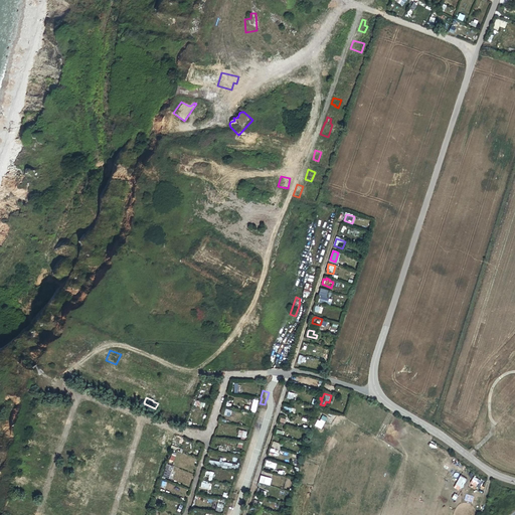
[(118,413),(112,410),(109,418),(108,419),(105,418),(103,421),(109,423),(111,424),(111,423),(112,423),(113,421),(111,420),(112,419),(115,420),(118,413)]
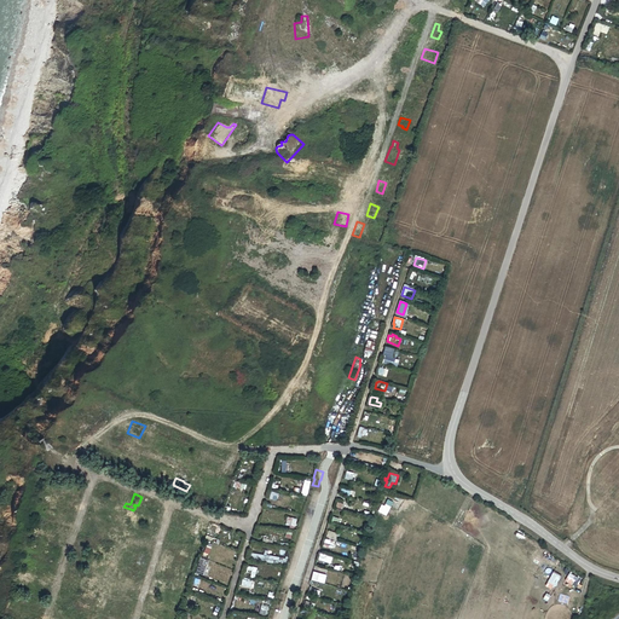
[(123,526),(131,528),(134,520),(129,518),(132,513),(128,510),(127,515),(125,520),(123,526)]
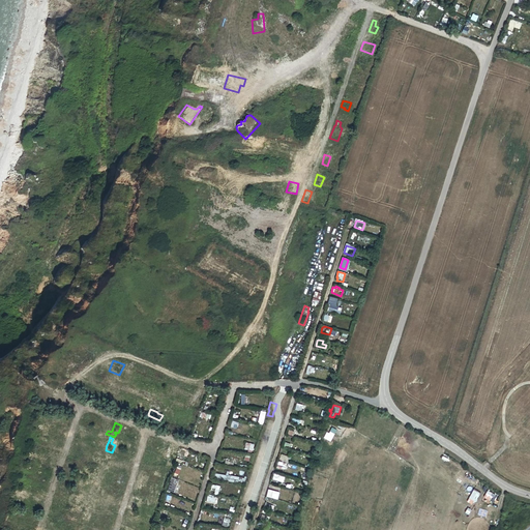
[(168,464),(173,466),(176,457),(178,458),(178,459),(177,459),(175,463),(181,465),(186,452),(181,450),(180,453),(178,452),(179,449),(173,447),(168,464)]
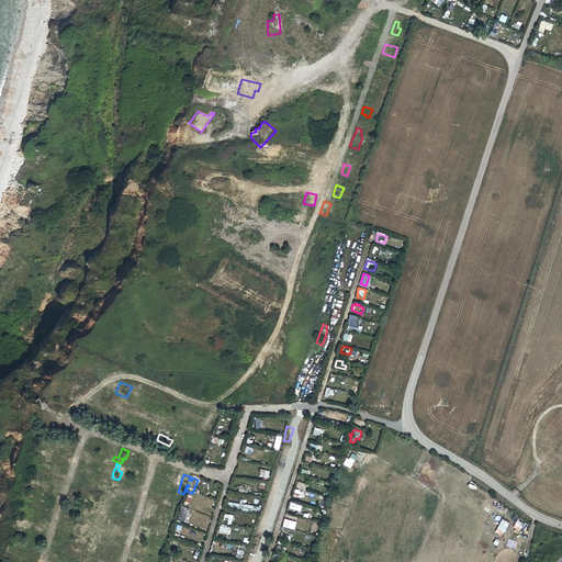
[(29,486),(34,487),(36,481),(31,479),(29,484),(27,483),(26,485),(29,486)]
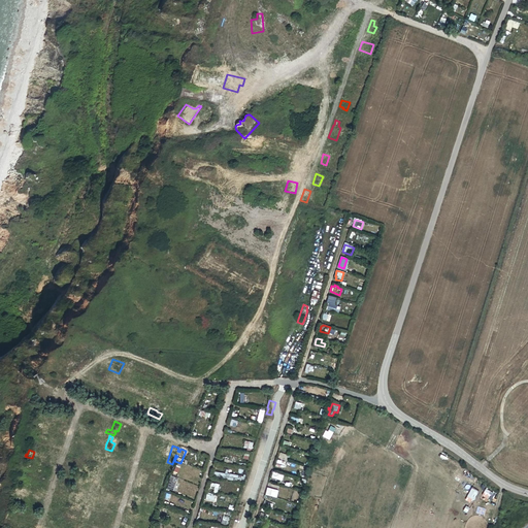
[(95,461),(99,462),(102,453),(100,453),(95,451),(93,459),(96,460),(95,461)]
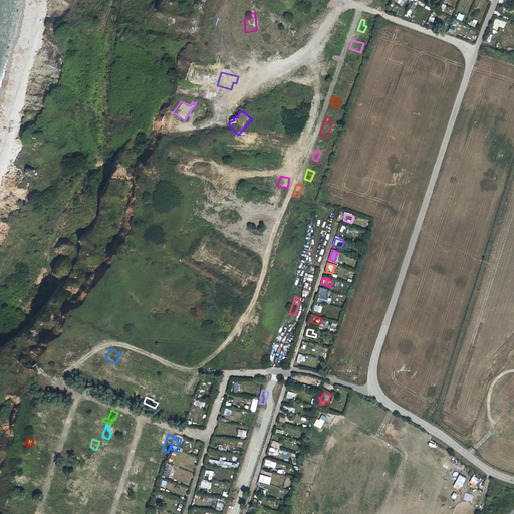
[(280,444),(273,441),(271,447),(279,450),(280,444)]
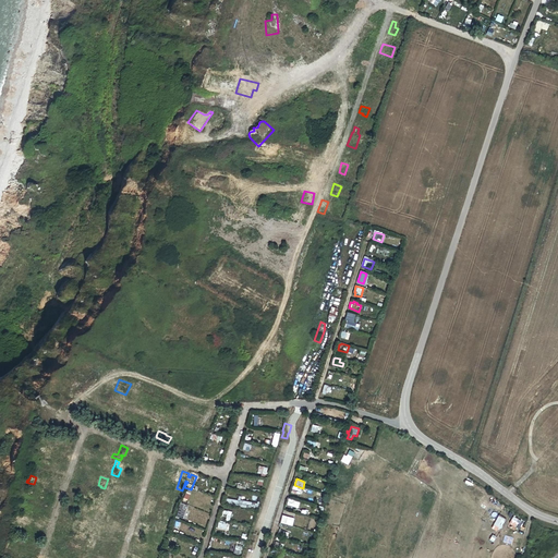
[(239,489),(239,492),(247,493),(247,492),(251,493),(253,486),(249,485),(249,483),(241,482),(240,484),(238,483),(237,489),(239,489)]
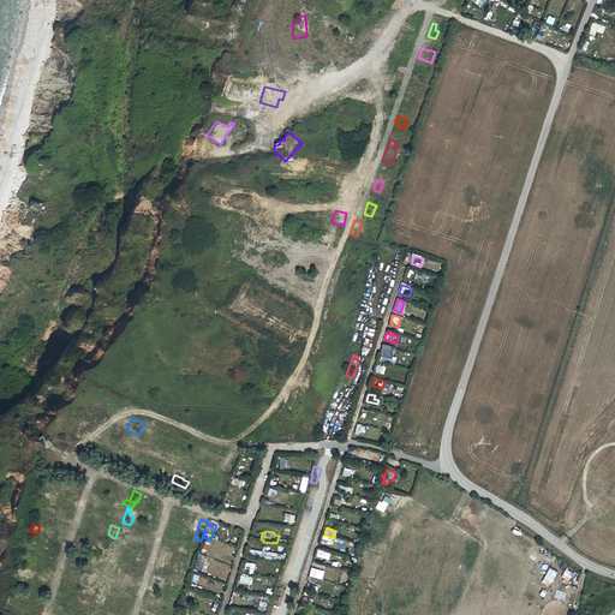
[(112,555),(123,559),(124,555),(123,554),(125,548),(124,548),(125,544),(121,543),(120,547),(115,545),(112,555)]
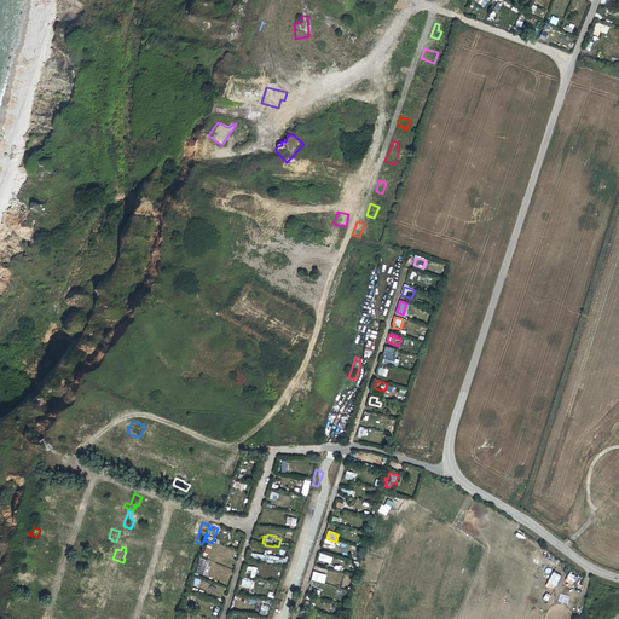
[(163,550),(161,560),(166,561),(167,557),(171,559),(172,554),(163,550)]
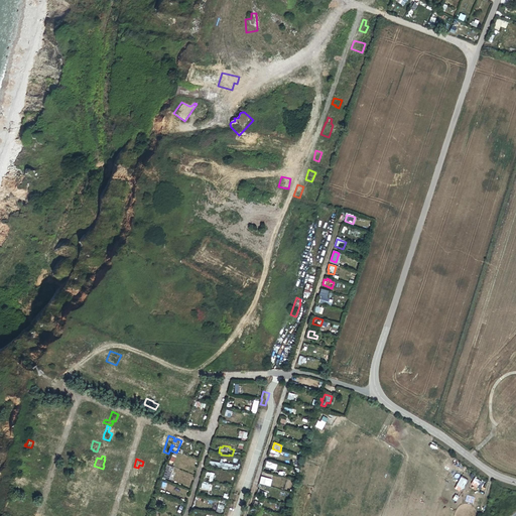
[(173,469),(167,467),(163,478),(169,480),(173,469)]
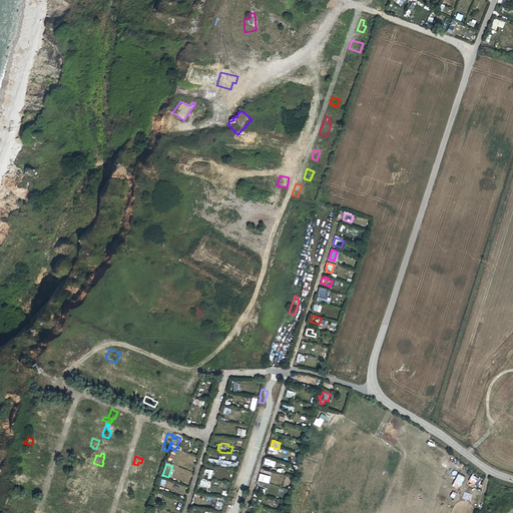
[(90,478),(93,479),(95,476),(96,476),(97,473),(95,473),(97,468),(95,468),(95,467),(91,465),(88,476),(87,477),(89,478),(88,479),(90,479),(90,478)]
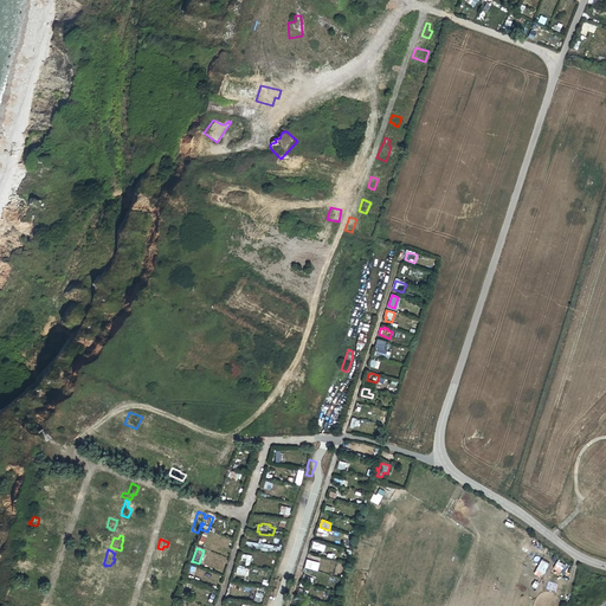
[(23,558),(34,562),(37,556),(25,553),(24,554),(23,553),(21,556),(24,558),(23,558)]
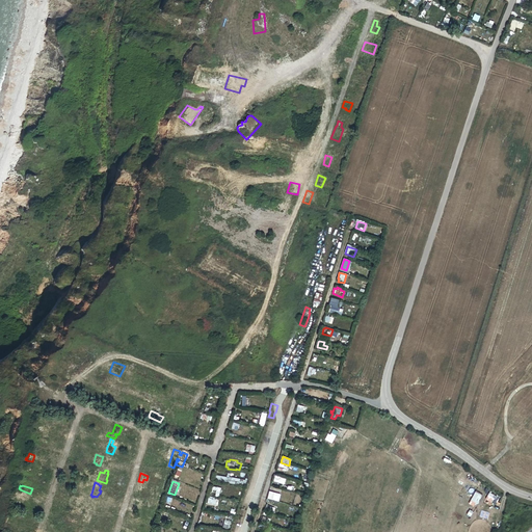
[(31,496),(20,491),(19,497),(17,496),(16,498),(26,502),(27,500),(29,500),(31,496)]
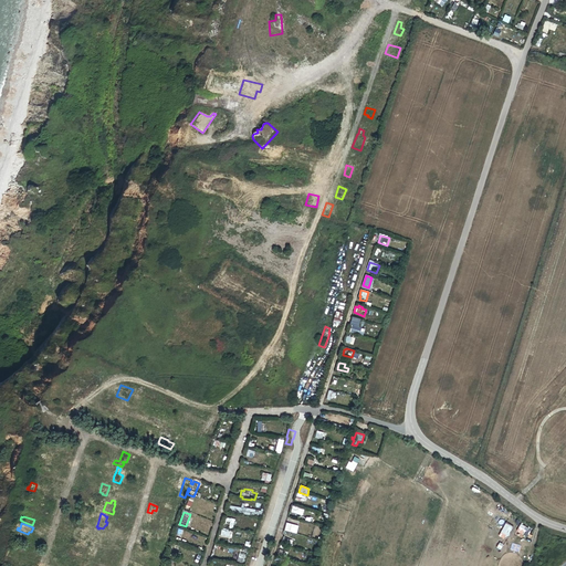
[(287,523),(285,531),(296,533),(299,526),(287,523)]
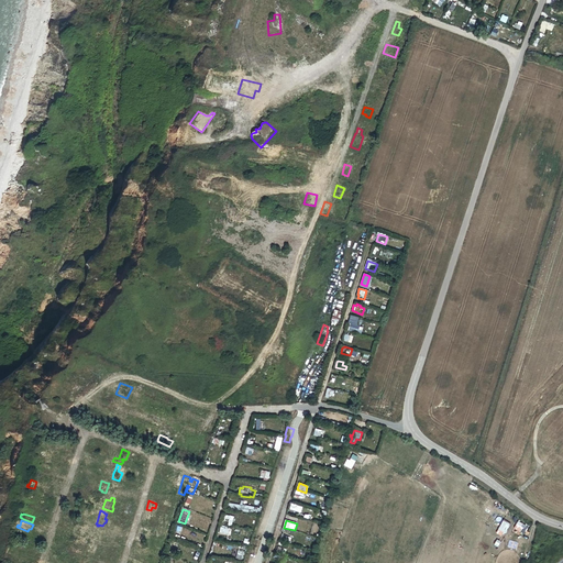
[(177,532),(175,539),(179,540),(184,528),(178,526),(176,532),(177,532)]
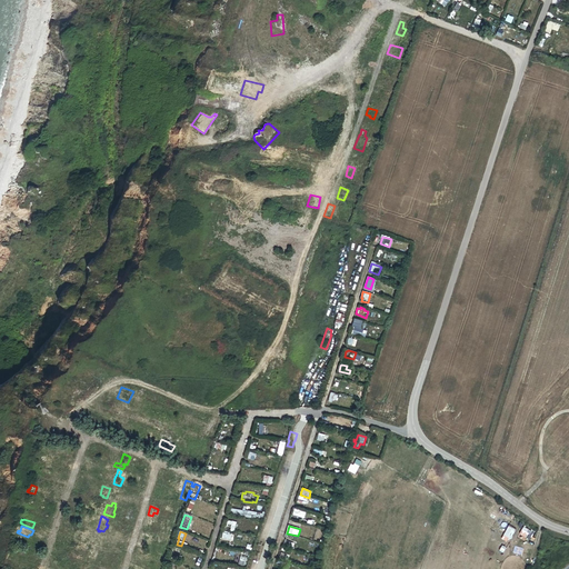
[(150,536),(141,532),(139,541),(147,543),(147,545),(149,545),(151,537),(150,537),(150,536)]
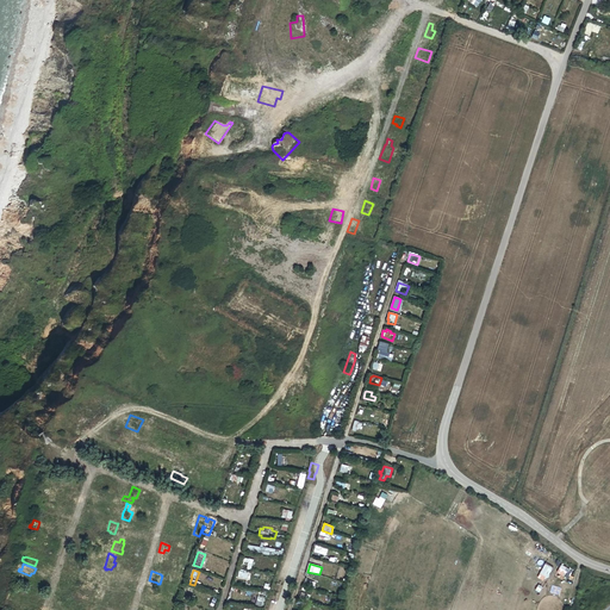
[(185,574),(178,571),(175,578),(182,582),(185,574)]
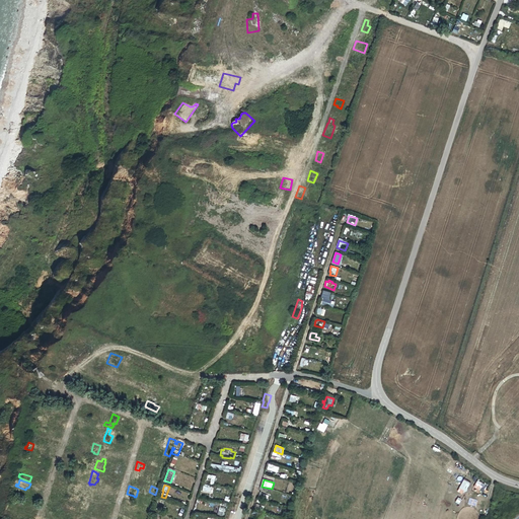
[(84,498),(86,499),(88,496),(89,496),(92,488),(87,487),(85,494),(84,498)]
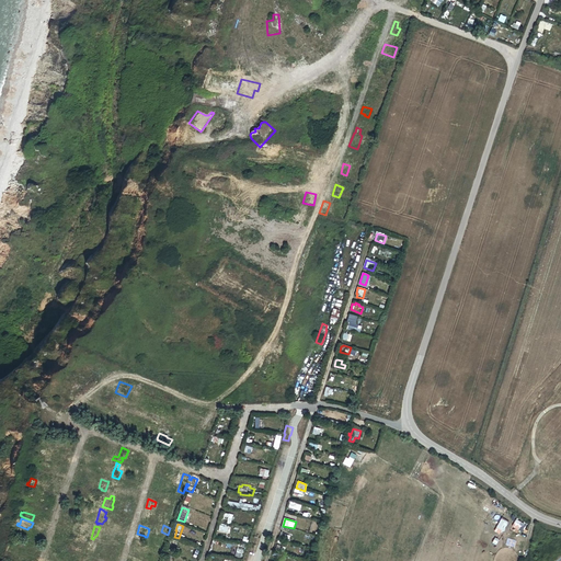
[(76,542),(81,545),(82,541),(86,542),(87,539),(83,538),(83,537),(73,534),(71,539),(77,541),(76,542)]
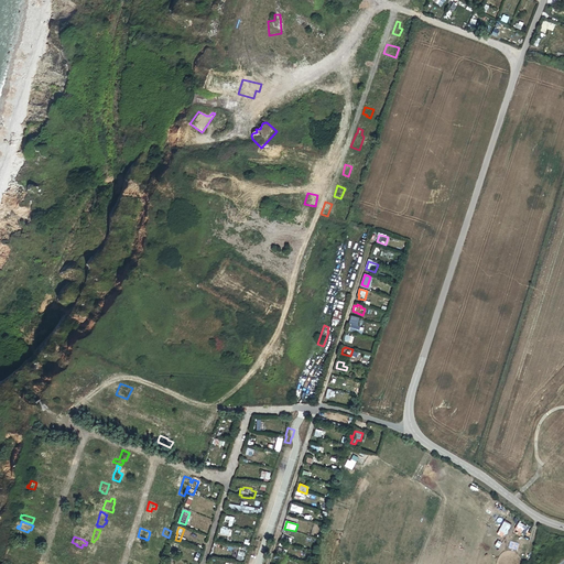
[(17,543),(15,550),(20,552),(21,550),(23,551),(24,546),(22,545),(22,543),(18,542),(14,541),(14,543),(17,543)]
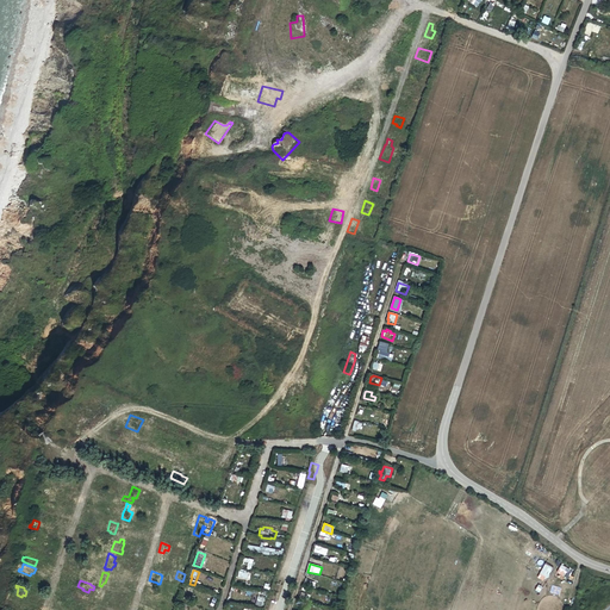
[(188,586),(185,596),(191,598),(194,589),(188,586)]
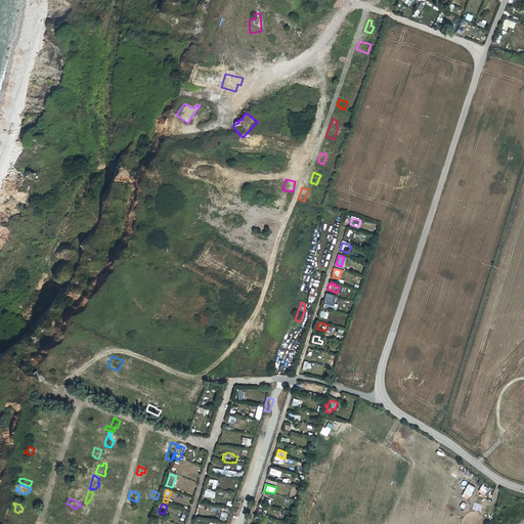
[(83,508),(81,514),(88,517),(90,510),(87,509),(88,508),(85,507),(84,508),(83,508)]
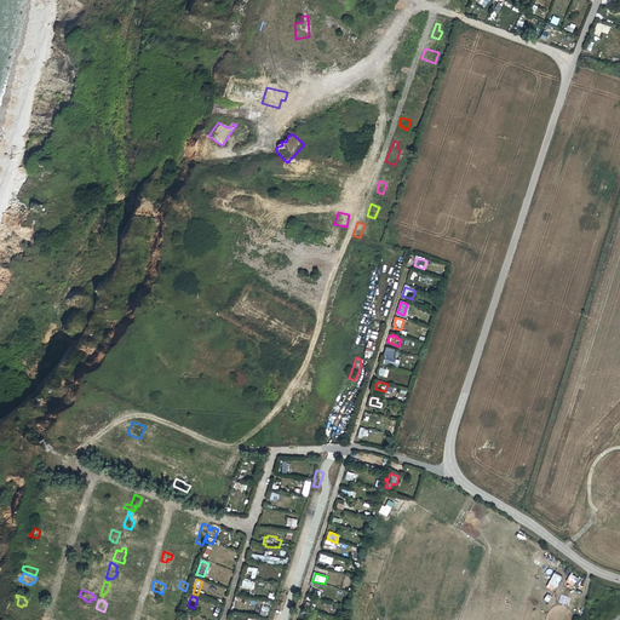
[(148,608),(151,609),(153,606),(161,609),(162,606),(162,604),(159,603),(159,604),(158,603),(158,602),(150,600),(148,608)]
